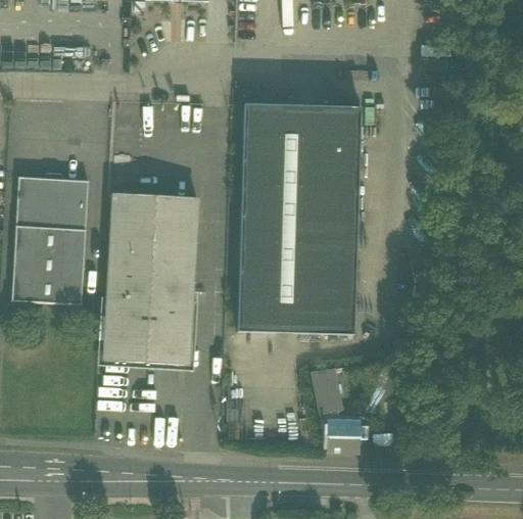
[(237,330),(353,333),(360,106),(243,102),(237,330)]
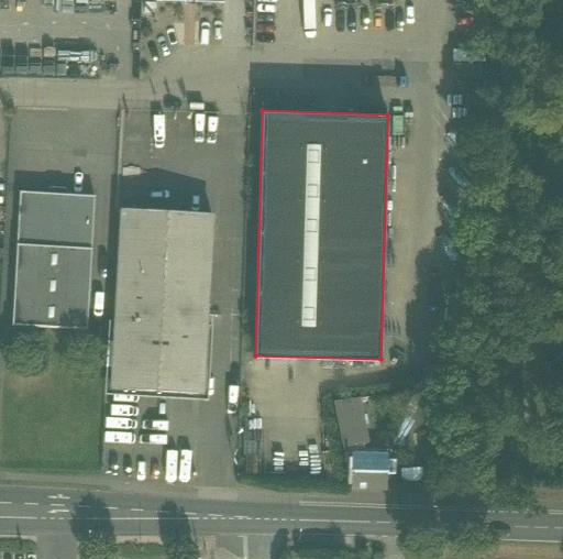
[(20,189),(17,242),(91,247),(95,194),(20,189)]
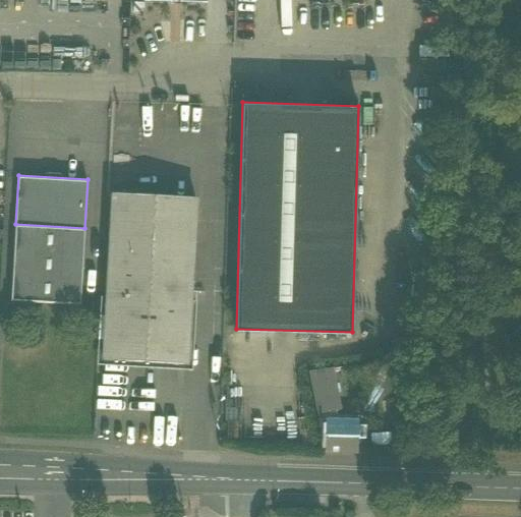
[(103,356),(186,361),(195,197),(113,192),(103,356)]
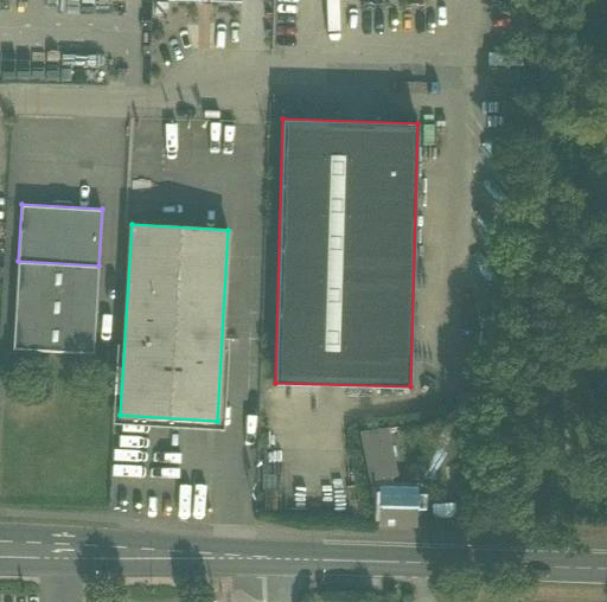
[(94,352),(98,266),(18,261),(13,347),(94,352)]
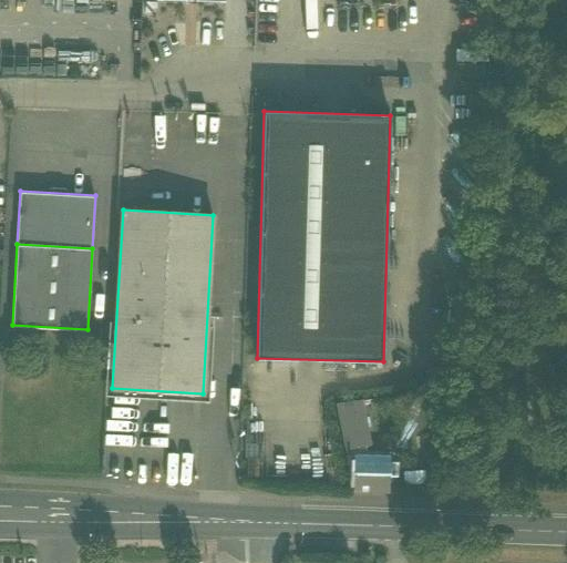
[(334,402),(344,447),(358,444),(361,443),(352,400),(334,402)]
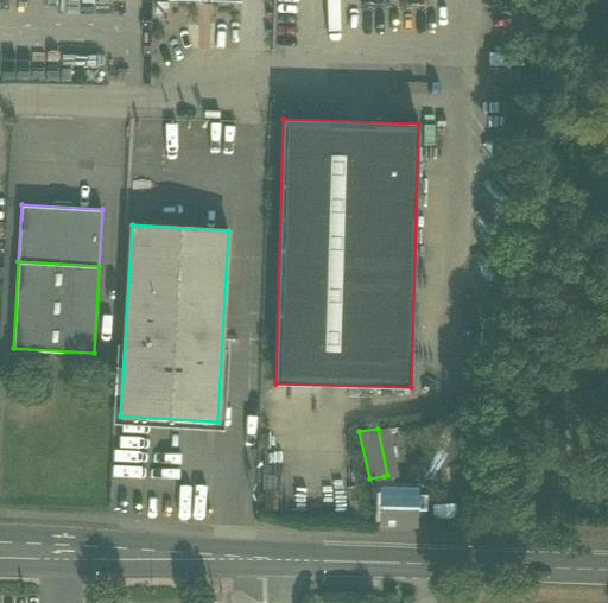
[(384,486),(384,476),(369,478),(372,489),(380,488),(380,486),(384,486)]
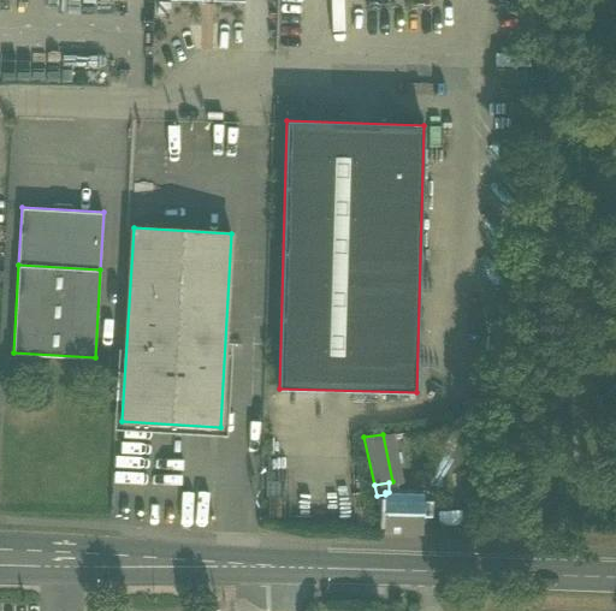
[(384,531),(422,532),(424,493),(389,492),(385,492),(385,494),(384,531)]
